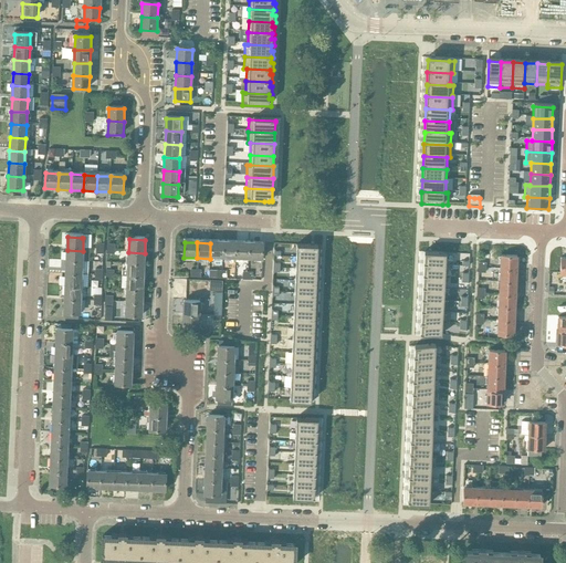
[(210,243),(210,259),(222,259),(223,243),(210,243)]
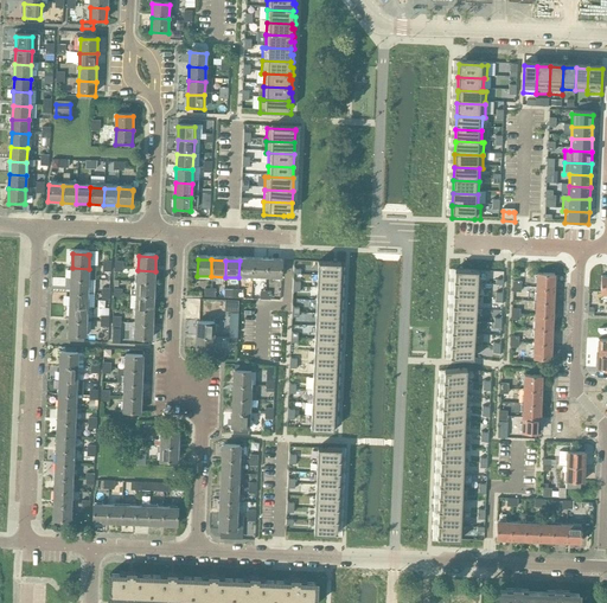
[(254,262),(240,261),(238,277),(253,278),(254,262)]
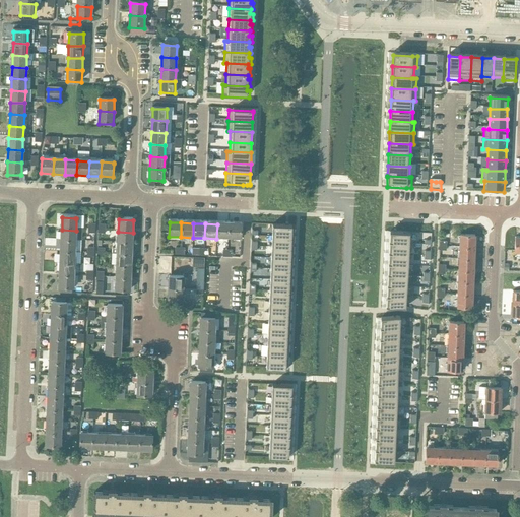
[(230,224),(217,224),(216,239),(229,239),(230,224)]
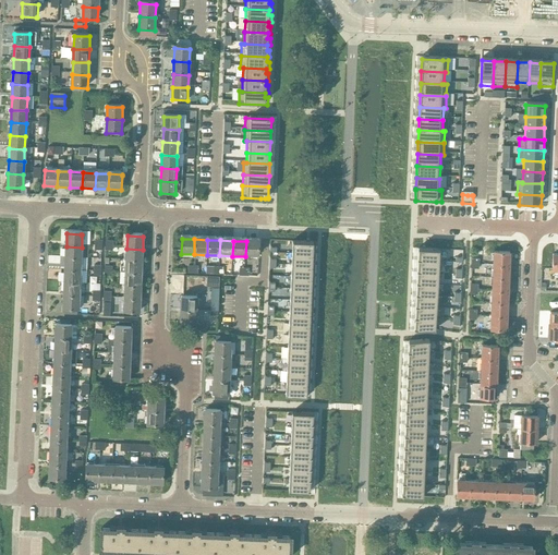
[(259,242),(246,241),(245,256),(258,257),(259,242)]
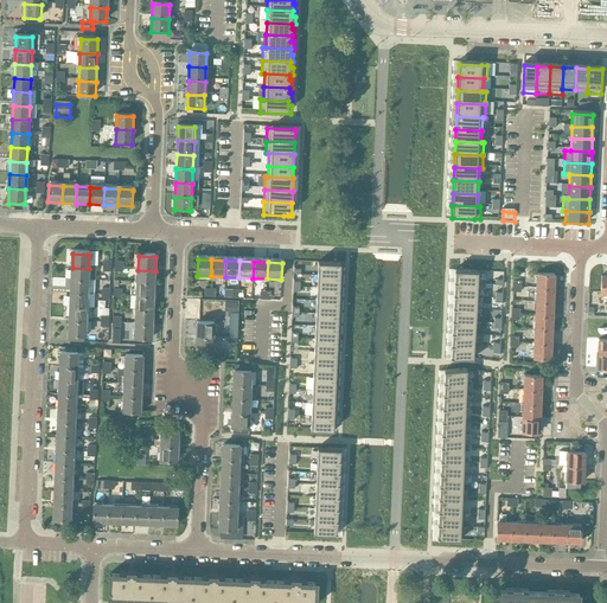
[(318,264),(318,277),(340,278),(343,278),(343,275),(344,271),(340,271),(340,265),(332,265),(327,264),(318,264)]
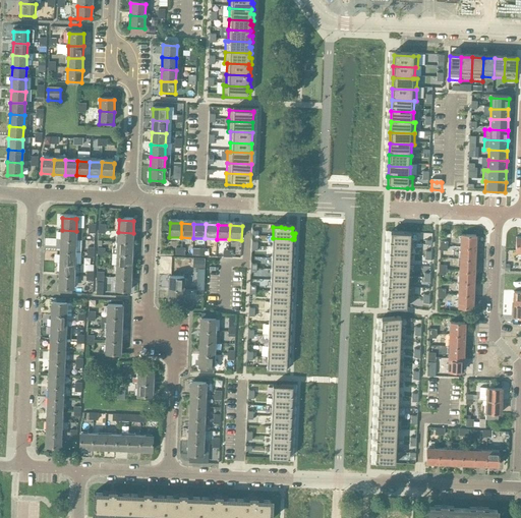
[(75,242),(76,231),(62,230),(61,242),(75,242)]
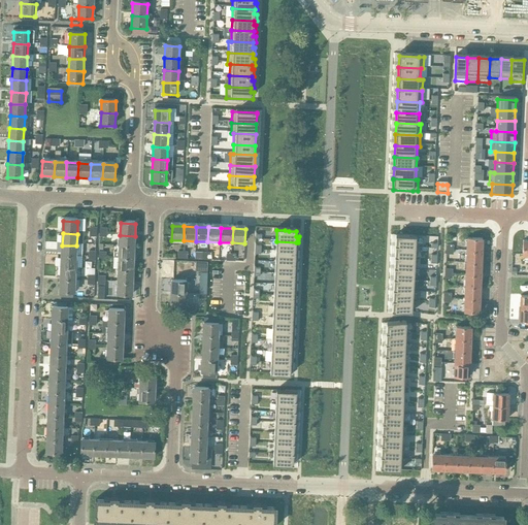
[(134,249),(135,236),(120,235),(120,248),(134,249)]
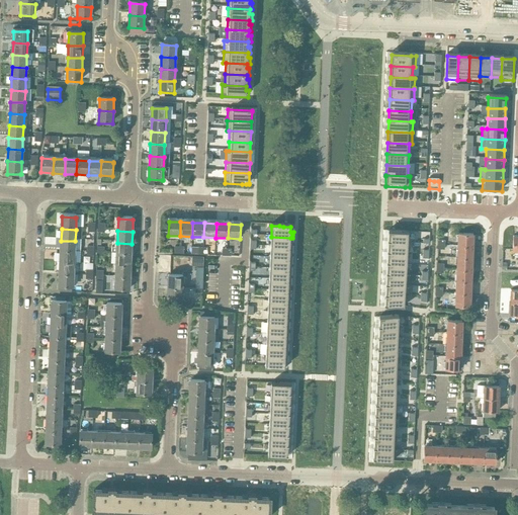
[(389,233),(387,244),(408,245),(408,234),(401,233),(396,233),(389,233)]
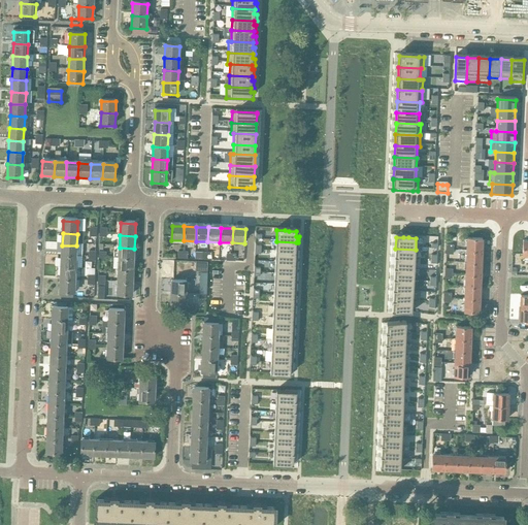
[(482,241),(467,240),(466,253),(482,254),(482,241)]
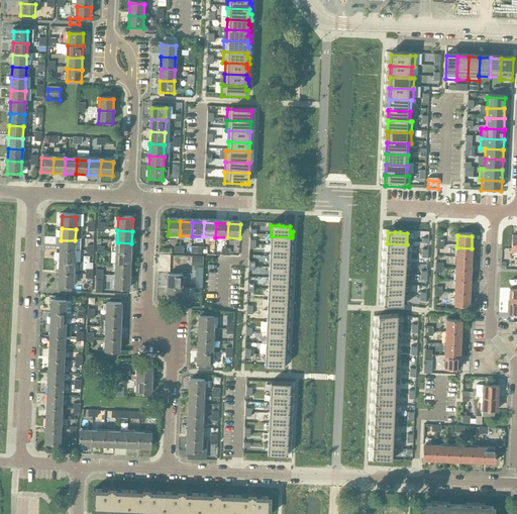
[(271,236),(270,247),(289,248),(292,248),(292,242),(290,242),(290,237),(271,236)]
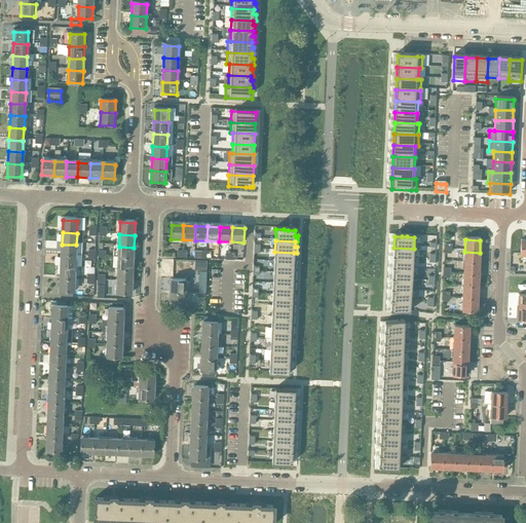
[(75,257),(76,255),(76,245),(62,245),(62,256),(75,257)]
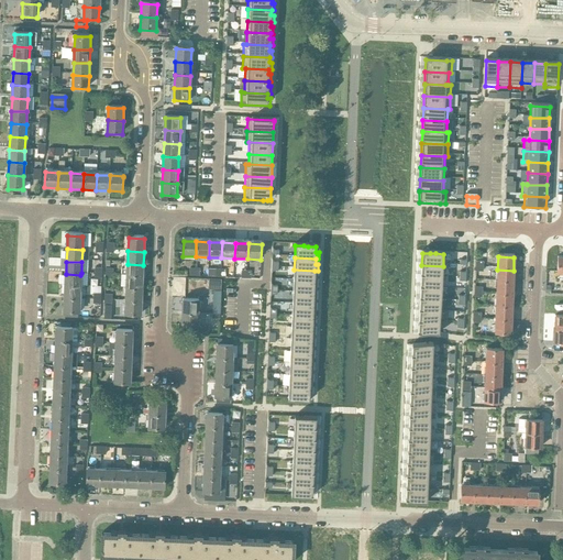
[(143,277),(143,273),(143,265),(128,264),(128,271),(121,271),(121,276),(127,277),(143,277)]
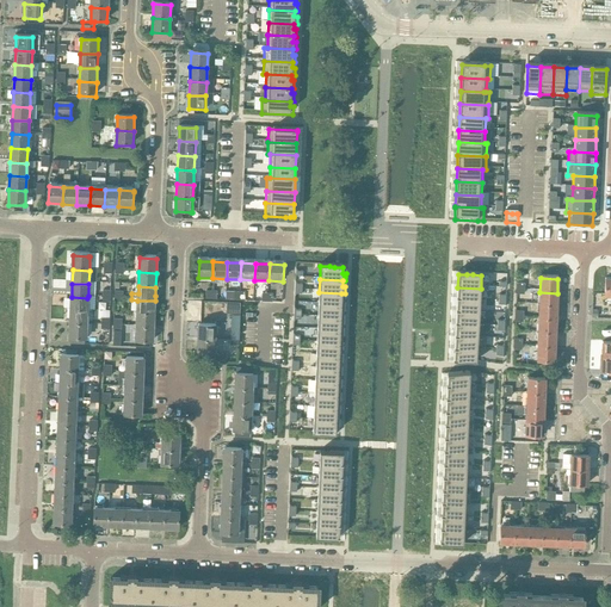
[(457,287),(457,301),(480,302),(481,289),(457,287)]
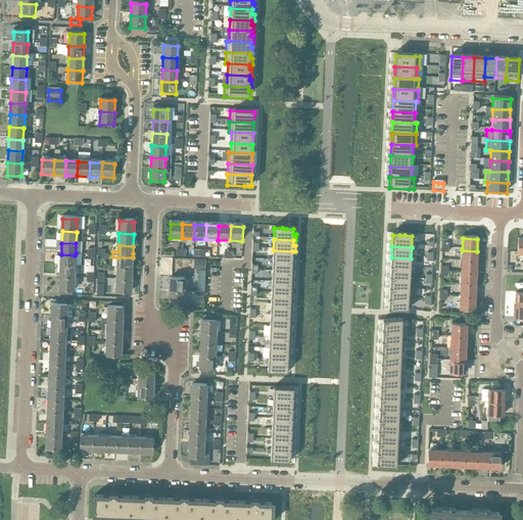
[(273,250),(273,262),(292,263),(294,263),(295,255),(292,255),(292,251),(273,250)]
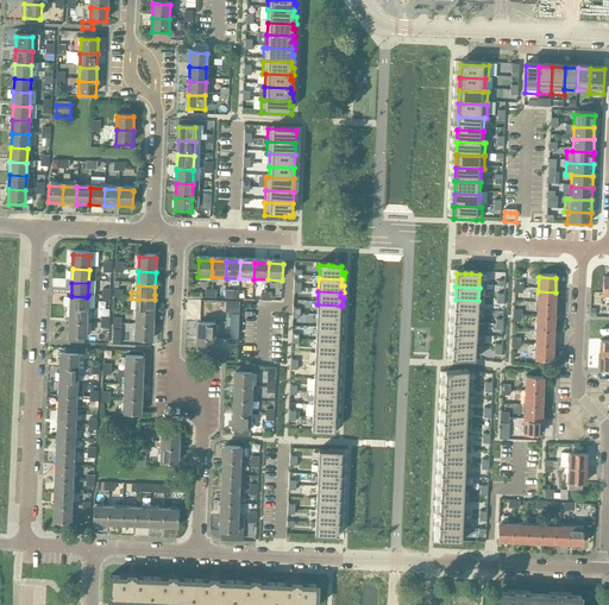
[(556,292),(538,291),(538,306),(554,306),(556,292)]
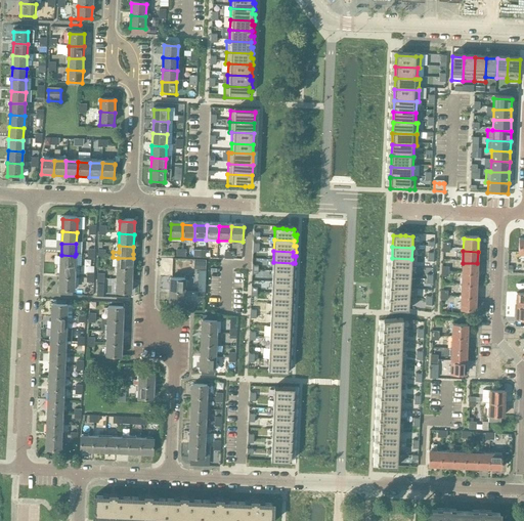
[(61,255),(60,267),(75,268),(75,256),(61,255)]
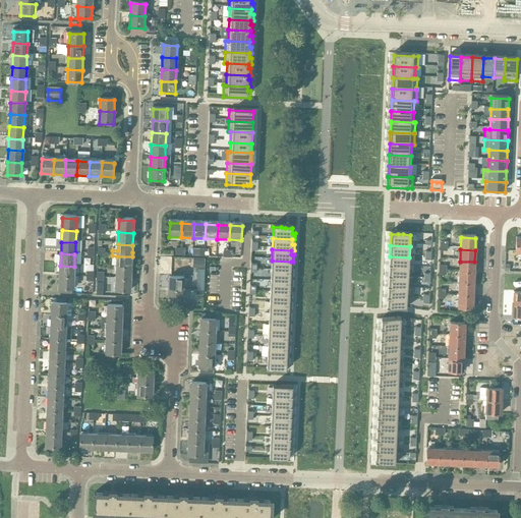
[(117,256),(117,269),(131,269),(132,256),(117,256)]
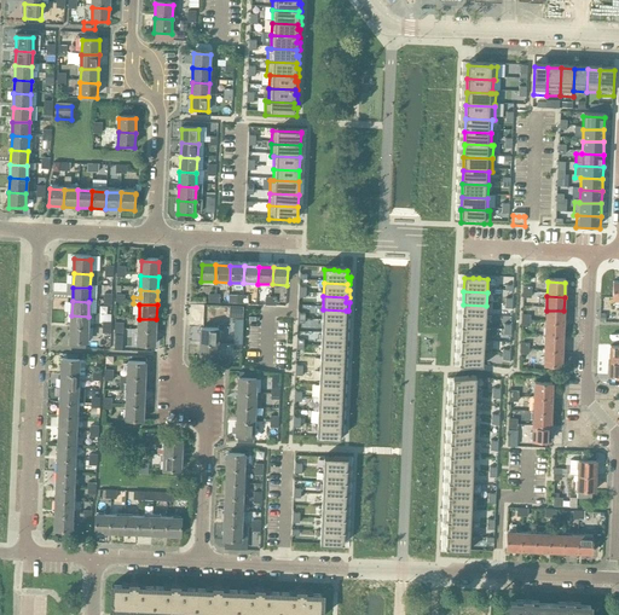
[(463,305),(462,318),(486,319),(486,306),(463,305)]
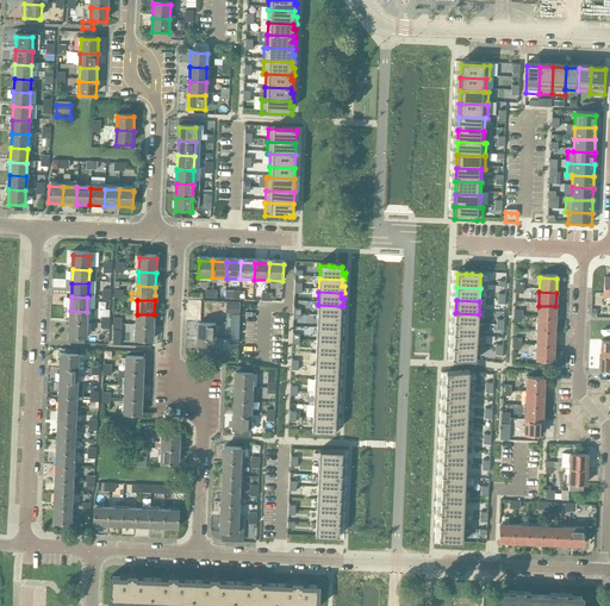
[(317,311),(317,318),(341,318),(343,319),(343,311),(341,311),(341,306),(318,305),(317,311)]
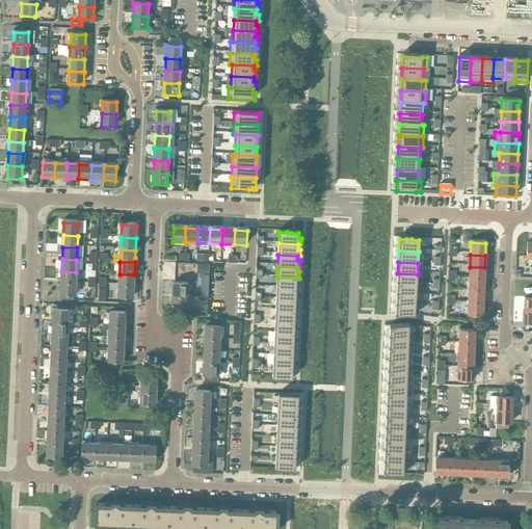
[(484,267),(470,267),(469,279),(484,280),(484,267)]
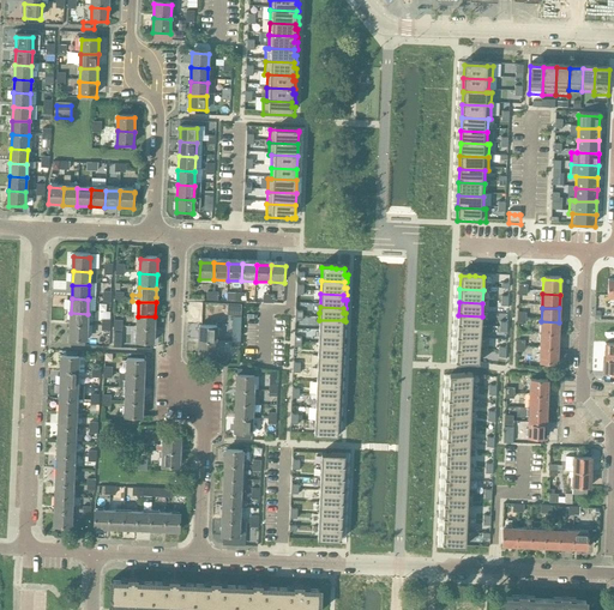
[(86,327),(88,314),(71,313),(70,327),(86,327)]
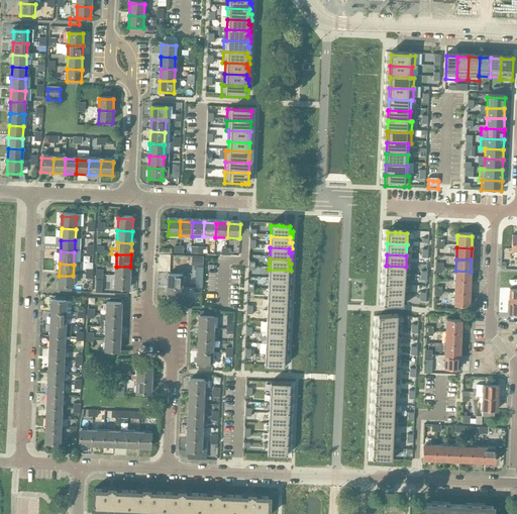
[(386,266),(386,277),(405,278),(406,267),(386,266)]
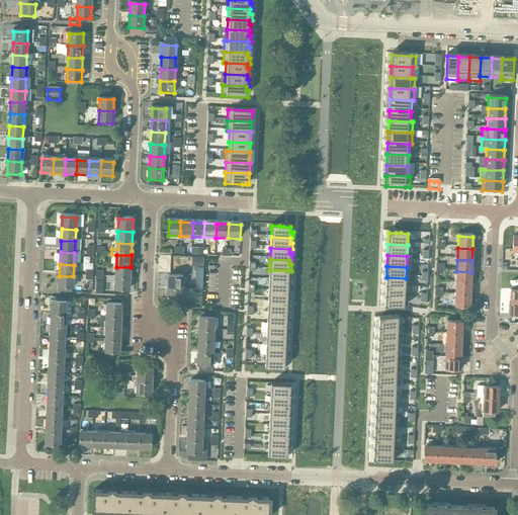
[(116,267),(115,278),(131,279),(131,267),(116,267)]
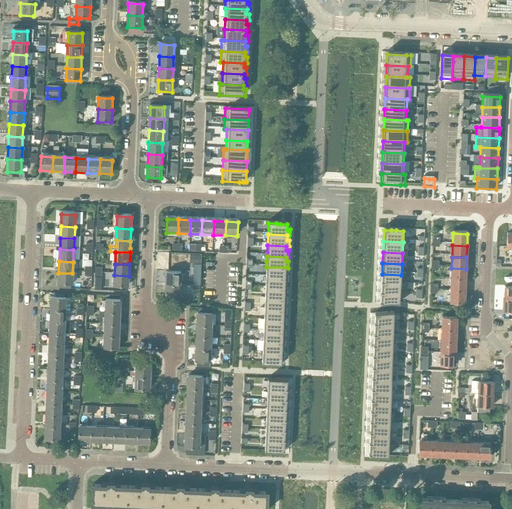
[(266,267),(266,277),(285,278),(287,278),(288,272),(285,272),(286,267),(266,267)]
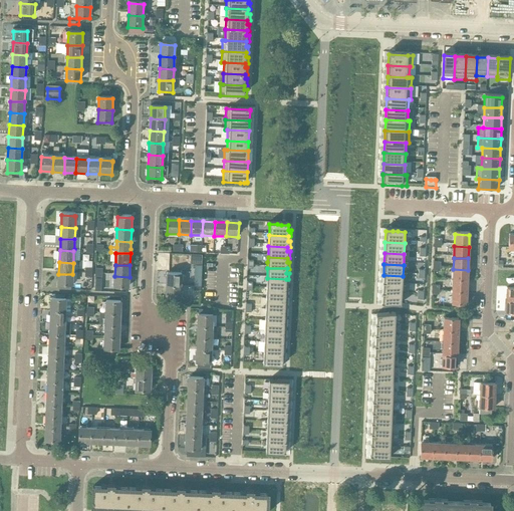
[(468,270),(453,269),(453,281),(467,282),(468,270)]
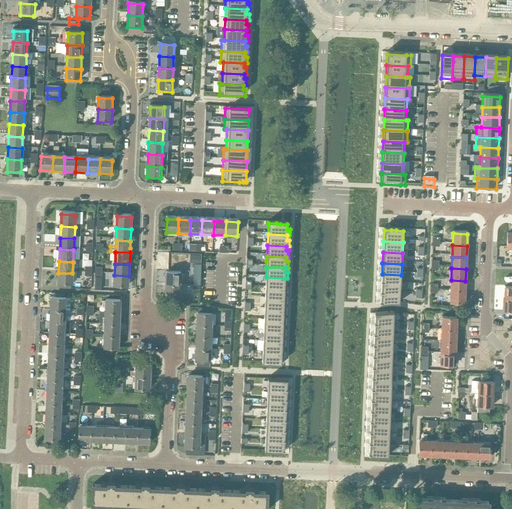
[(58,273),(58,285),(72,285),(72,273),(58,273)]
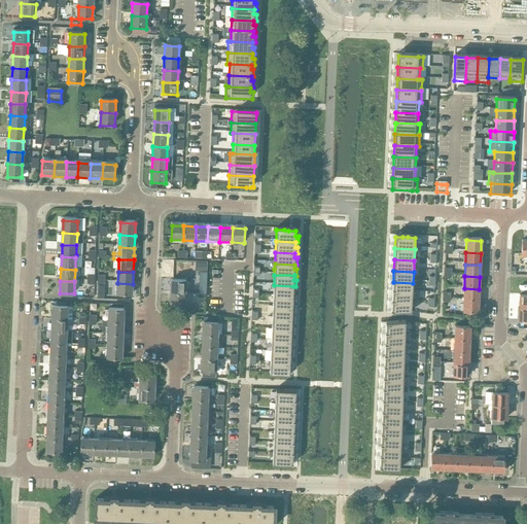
[(185,295),(186,283),(172,282),(171,294),(185,295)]
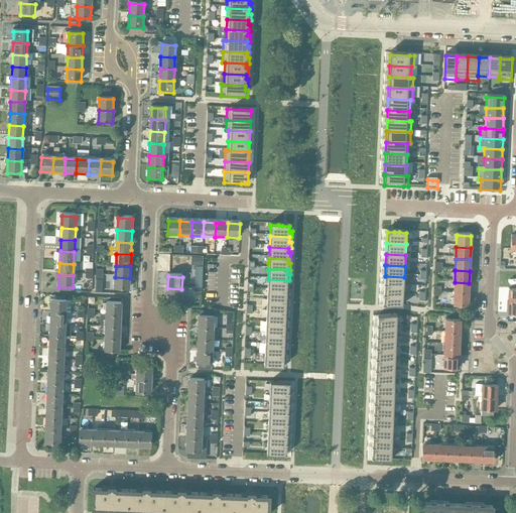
[(385,276),(385,287),(404,287),(404,277),(387,276),(385,276)]
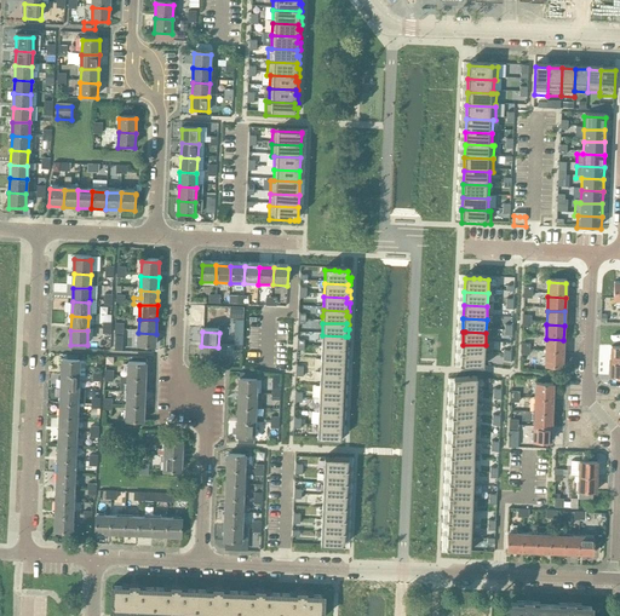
[(156,334),(138,333),(138,347),(155,349),(156,334)]
